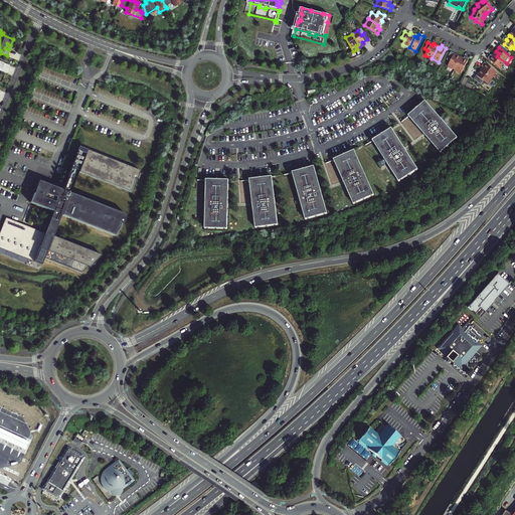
[(448,66),(455,69),(460,58),(461,57),(456,54),(455,56),(450,53),(447,59),(450,61),(448,66)]
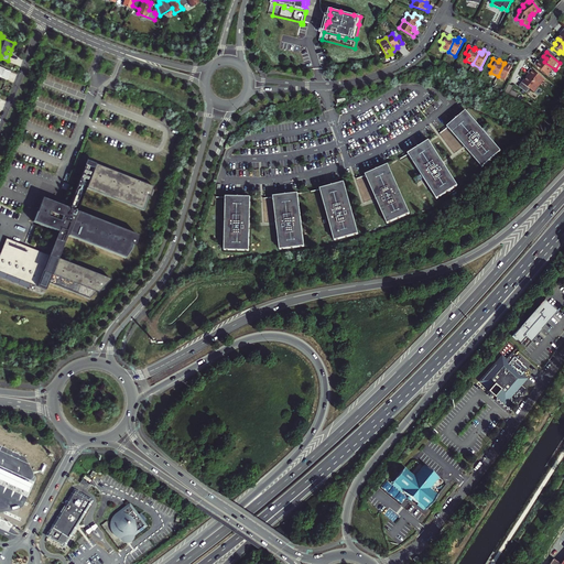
[(550,76),(555,69),(544,62),(543,61),(539,65),(541,66),(538,71),(543,75),(545,73),(550,76)]
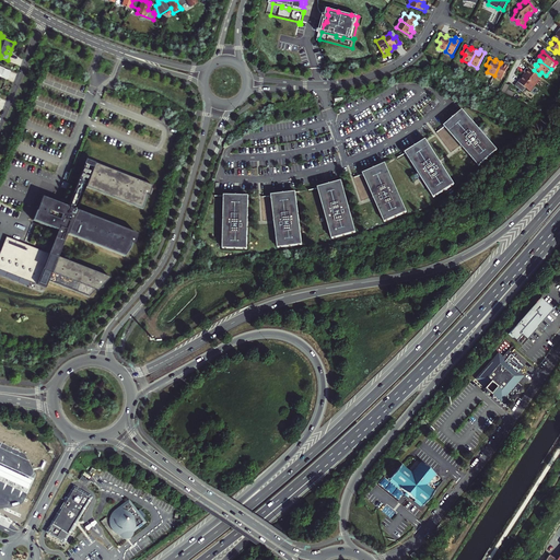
[(500,63),(494,76),(501,80),(510,65),(504,61),(503,63),(503,66),(500,63)]
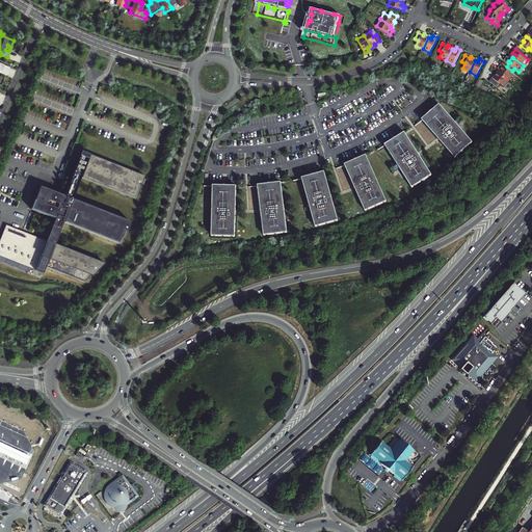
[(9,67),(3,64),(1,71),(7,73),(9,67)]
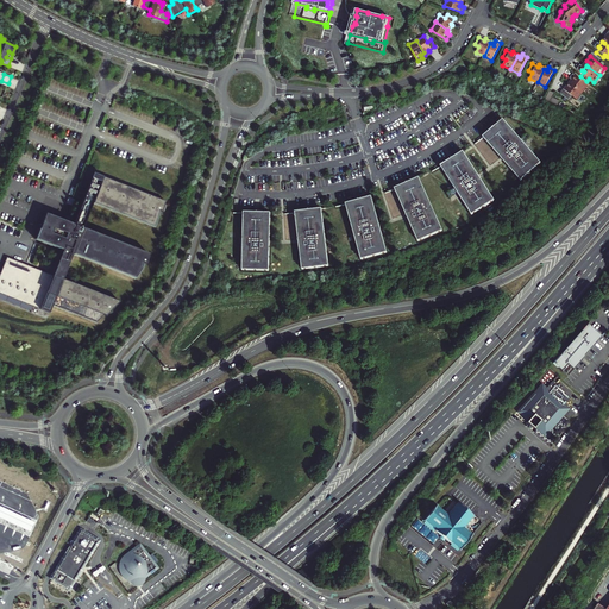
[(572,86),(584,94),(590,87),(575,76),(571,80),(575,83),(572,86)]
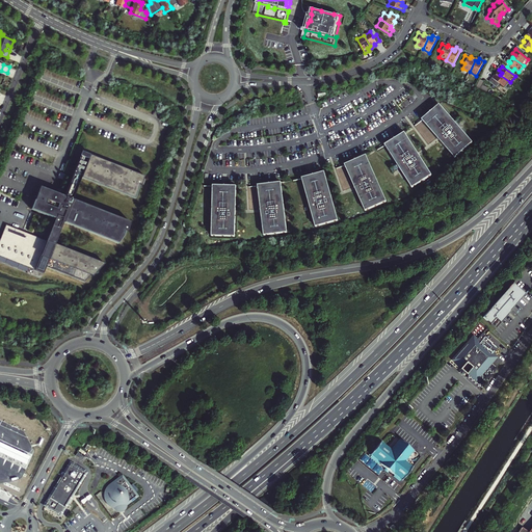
[(505,88),(510,82),(500,75),(499,74),(496,78),(497,79),(494,83),(500,87),(501,85),(505,88)]
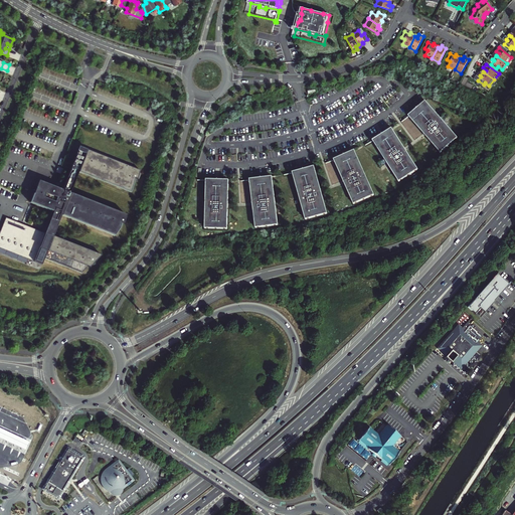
[(471,89),(473,84),(467,82),(468,78),(464,76),(461,84),(471,89)]
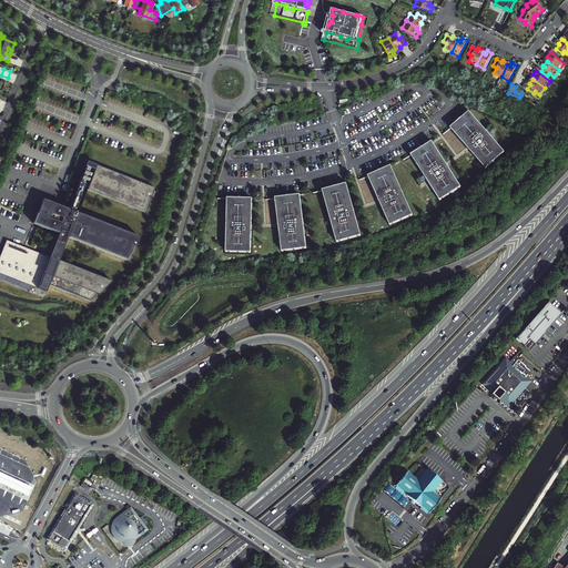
[(469,113),(452,130),(487,170),(506,153),(469,113)]
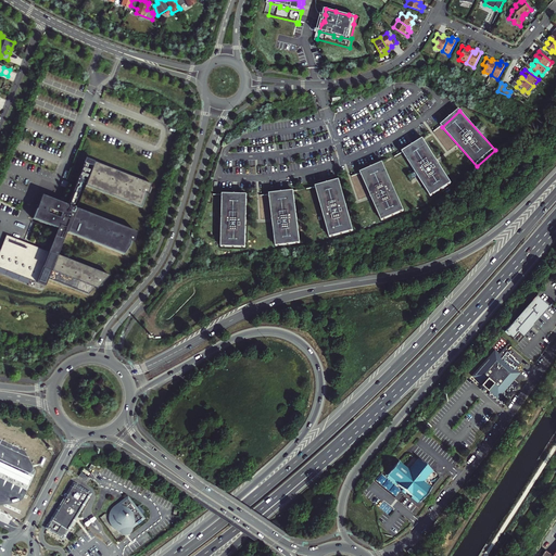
[(452,185),(424,140),(403,153),(431,198),(452,185)]
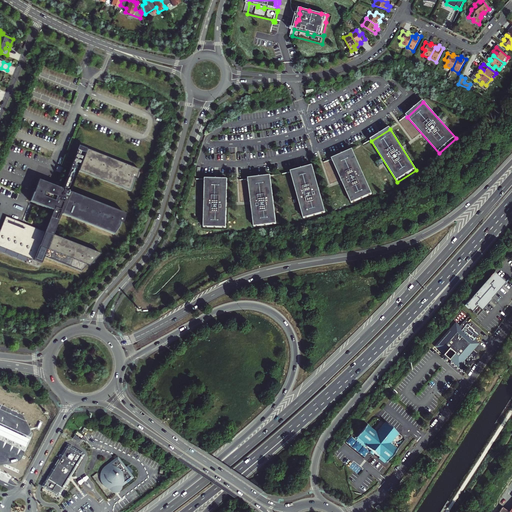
[(45,231),(6,216),(0,230),(0,246),(42,263),(44,256),(81,270),(87,264),(89,265),(93,260),(100,252),(53,234),(53,235),(52,234),(61,212),(113,233),(118,226),(120,220),(122,221),(125,212),(70,191),(69,191),(77,169),(129,189),(134,176),(136,177),(139,168),(78,145),(72,143),(63,164),(70,166),(61,188),(60,188),(60,187),(39,179),(30,201),(37,203),(53,209),(45,231)]
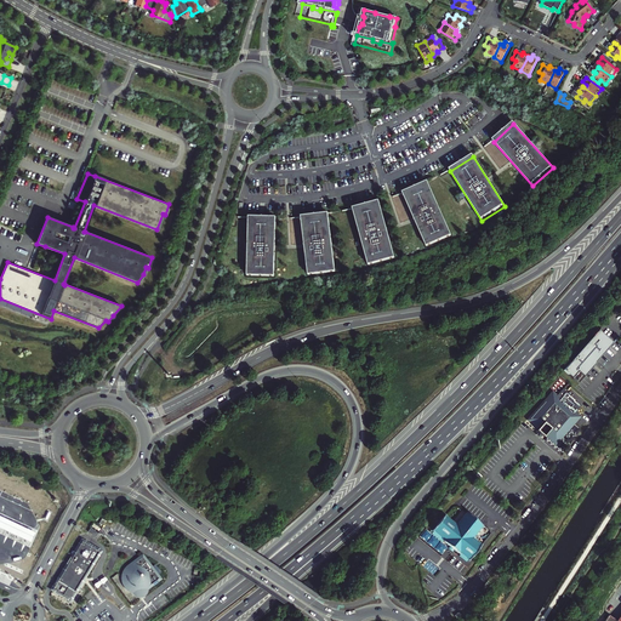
[(428,182),(403,194),(427,248),(451,237),(428,182)]
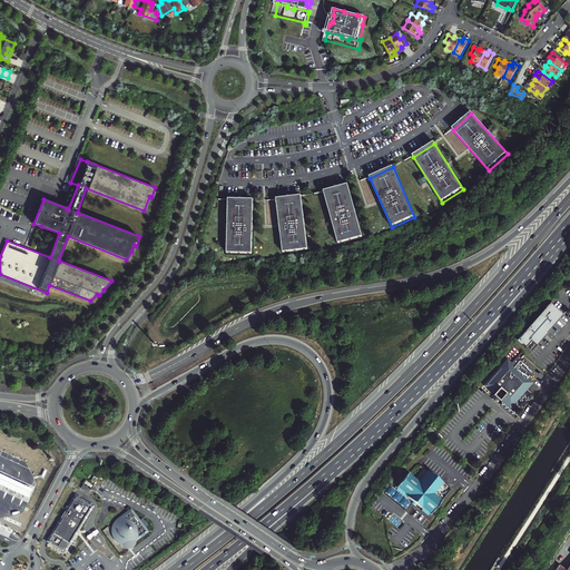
[(362,237),(349,186),(324,193),(338,244),(362,237)]
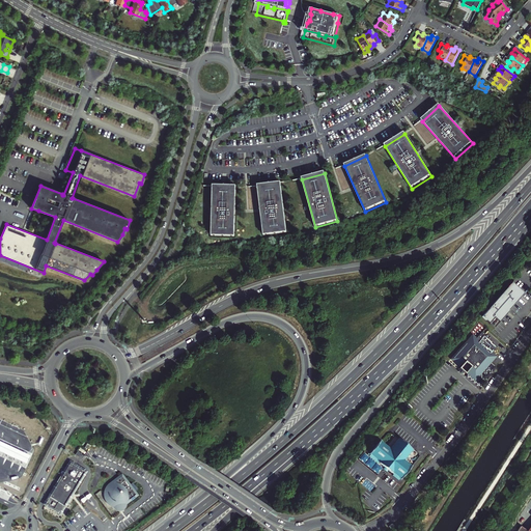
[(274,185),(258,186),(263,235),(287,233),(281,183),(274,184),(274,185)]
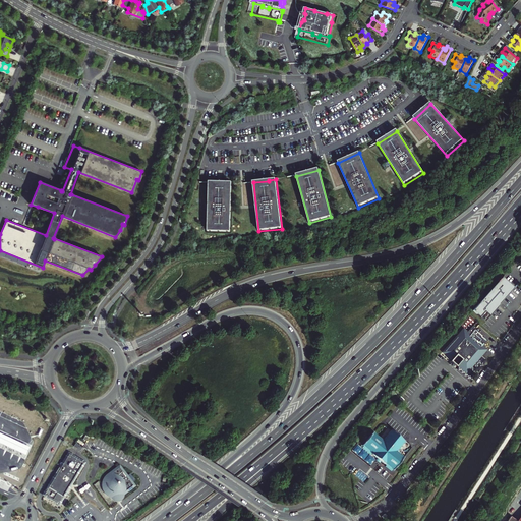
[(230,232),(232,183),(210,183),(208,232),(230,232)]
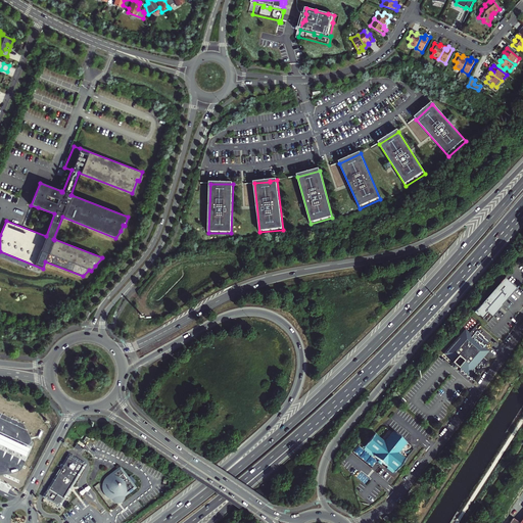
[(517,288),(505,278),(502,281),(479,307),(475,312),(487,322),(517,288)]
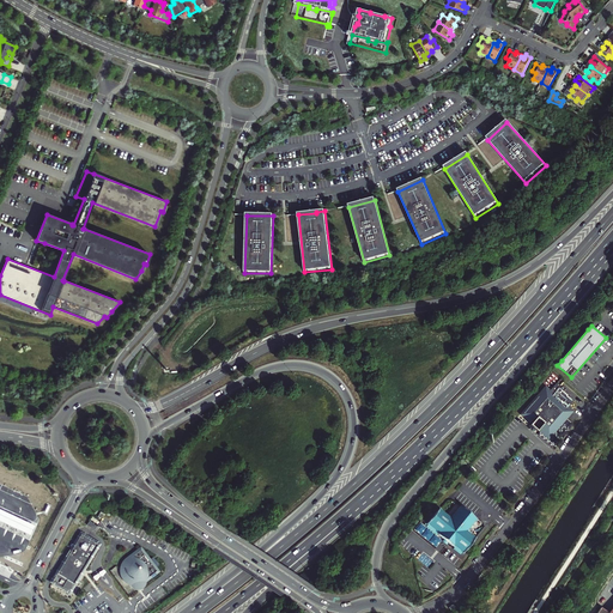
[(574,398),(554,381),(550,387),(545,383),(539,389),(541,392),(523,411),(532,419),(534,422),(532,424),(534,425),(535,424),(538,425),(539,425),(540,426),(539,428),(544,431),(547,429),(550,431),(554,428),(553,426),(568,408),(565,406),(574,398)]
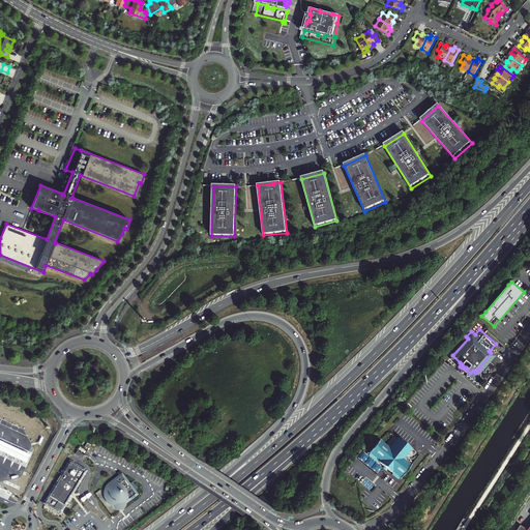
[(381,462),(385,465),(384,467),(388,470),(389,469),(393,472),(393,471),(394,472),(392,474),(399,479),(401,476),(403,477),(413,465),(405,459),(413,448),(400,437),(391,447),(381,439),(376,445),(371,452),(369,455),(378,463),(380,460),(381,461),(381,462)]
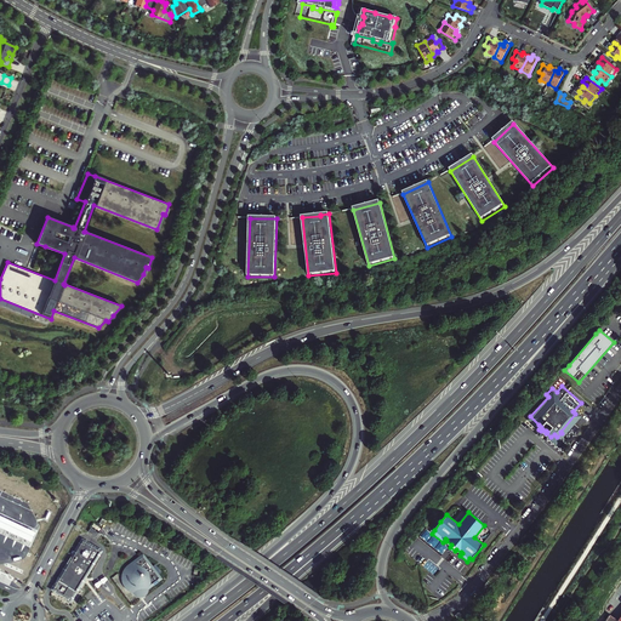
[(0,514),(0,525),(21,535),(32,540),(35,531),(26,527),(0,514)]
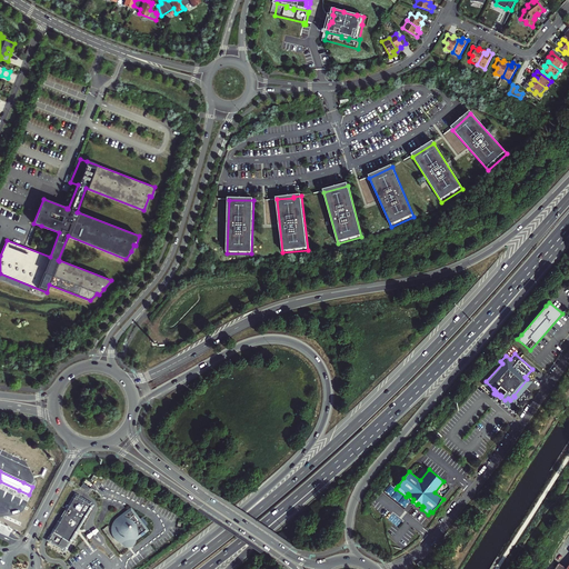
[(82,499),(78,497),(73,503),(72,506),(66,517),(65,518),(56,533),(71,542),(93,505),(90,503),(91,502),(86,500),(83,498),(82,499)]
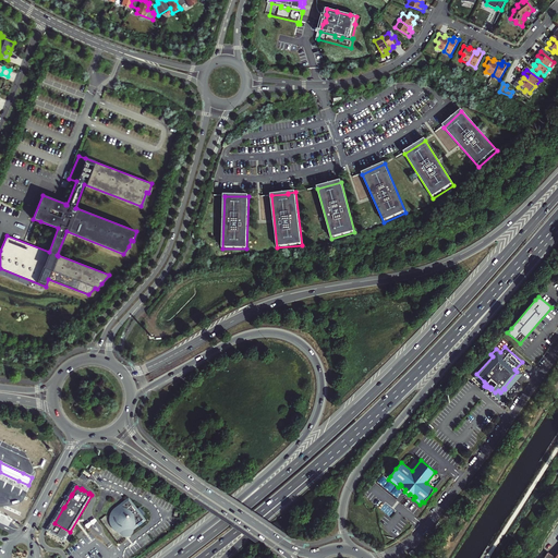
[(145,519),(129,498),(117,507),(114,509),(112,511),(110,513),(109,516),(109,518),(109,521),(109,524),(110,525),(111,528),(112,529),(114,531),(116,532),(118,533),(119,533),(119,534),(121,535),(123,535),(125,535),(126,535),(129,534),(130,533),(131,533),(132,531),(133,530),(132,529),(145,519)]
